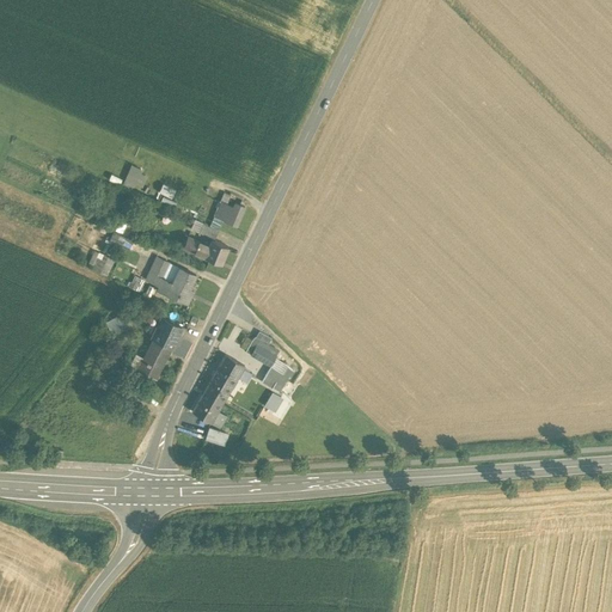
[(123,187),(133,190),(141,170),(133,166),(123,187)]
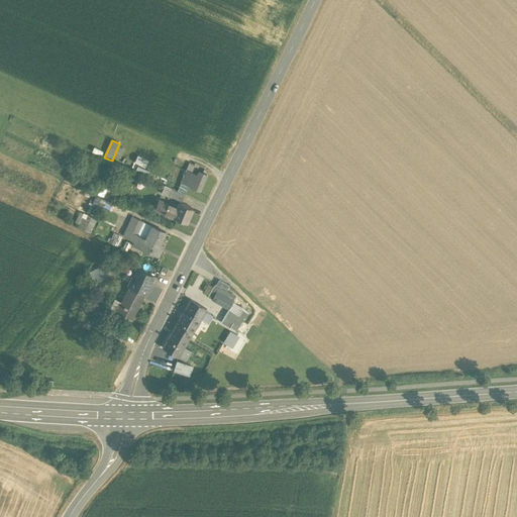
[(136,156),(134,164),(145,167),(147,159),(136,156)]
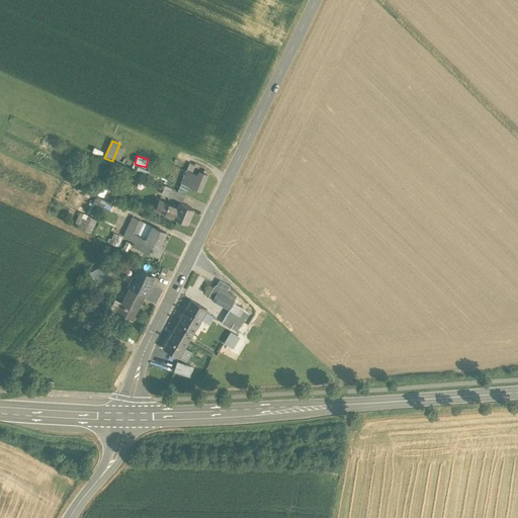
[(188,164),(187,169),(197,173),(199,168),(188,164)]
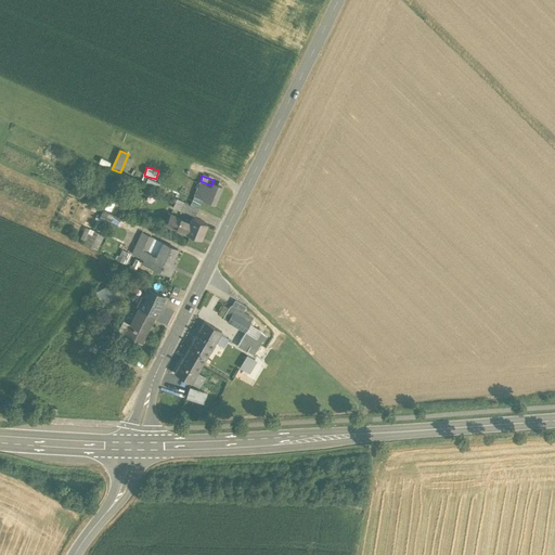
[(201,182),(195,196),(215,205),(222,188),(214,184),(213,188),(201,182)]
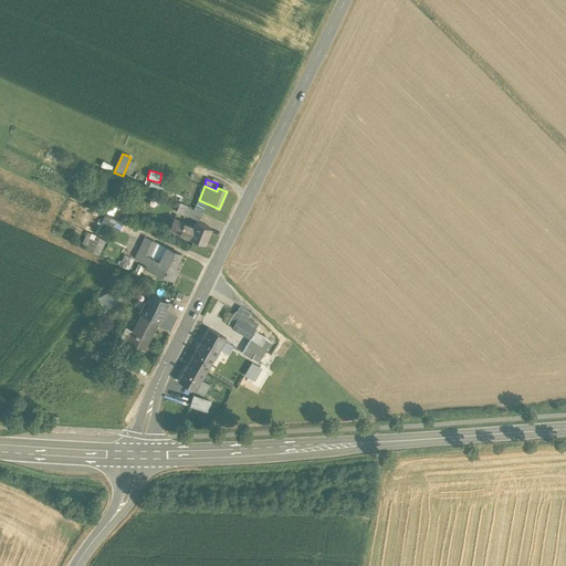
[(111,203),(106,213),(122,220),(126,210),(111,203)]
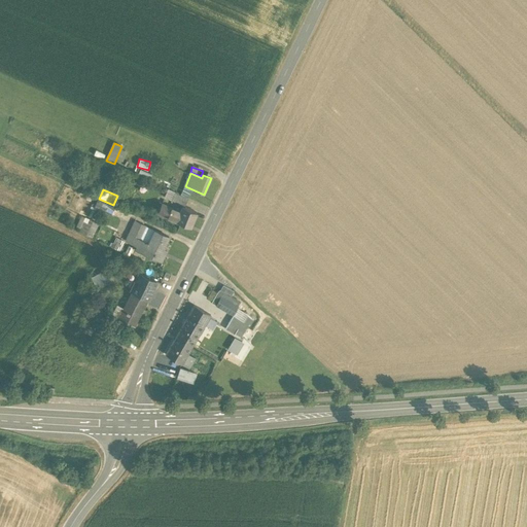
[(188,199),(175,192),(172,201),(184,206),(188,199)]
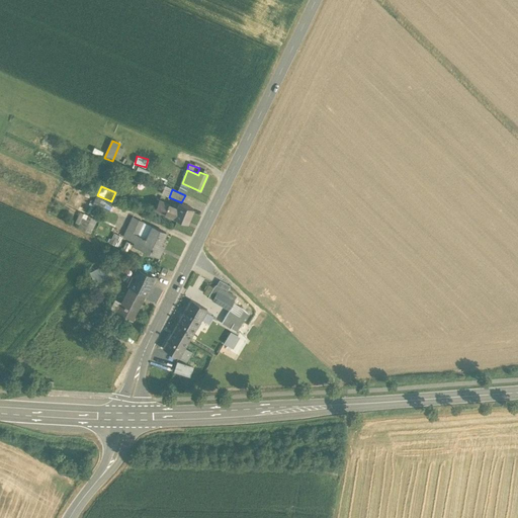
[(113,202),(97,195),(93,204),(108,211),(113,202)]
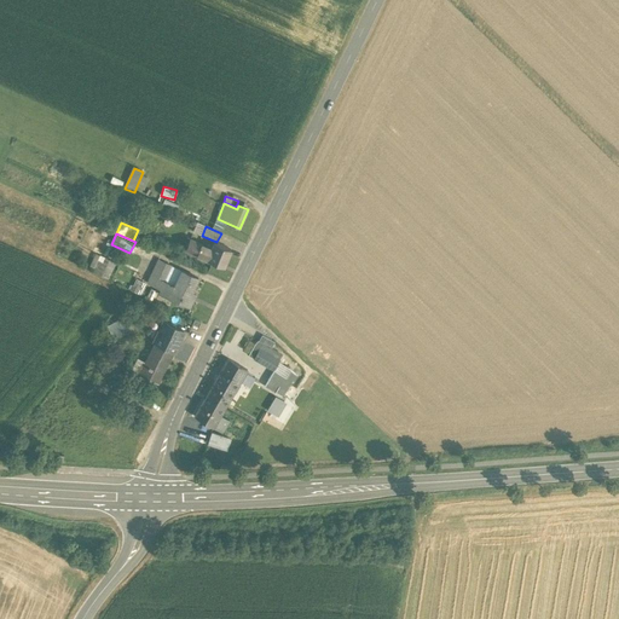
[(212,248),(190,239),(185,249),(197,254),(207,259),(212,248)]
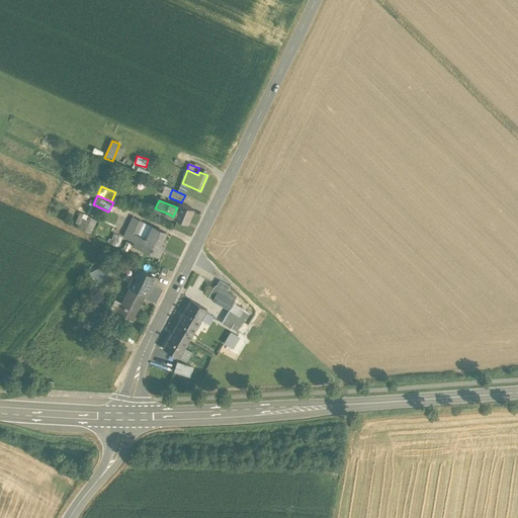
[(193,208),(179,202),(177,207),(173,217),(178,219),(177,221),(179,222),(180,220),(187,223),(193,208)]
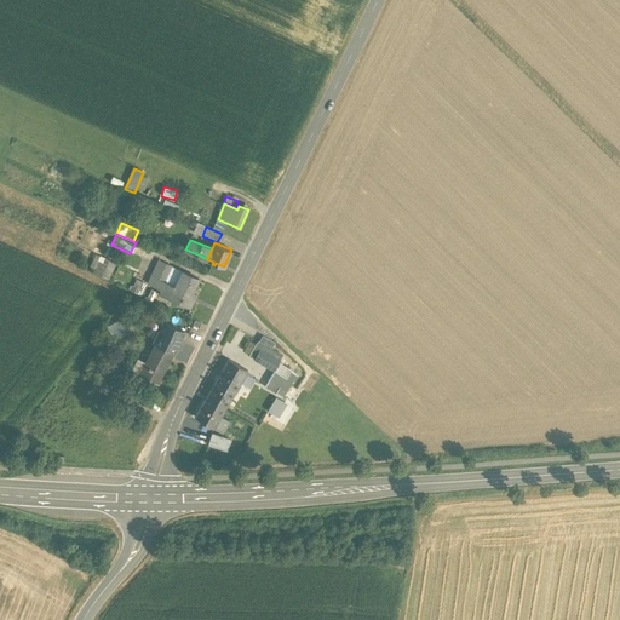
[(115,263),(101,256),(92,273),(108,280),(112,271),(115,263)]
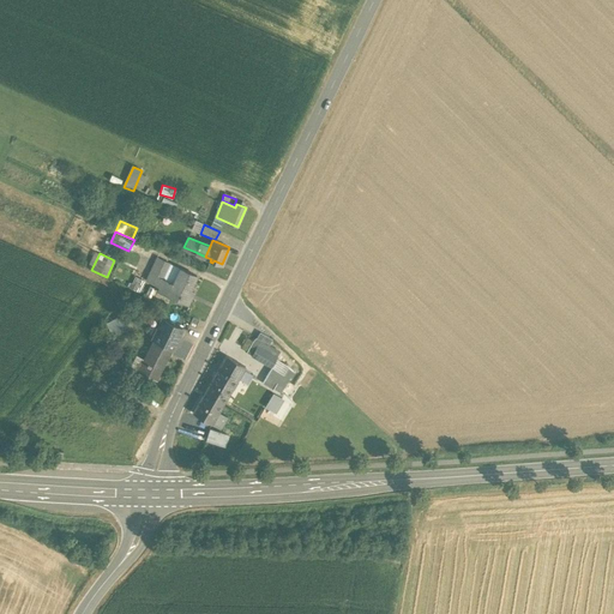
[(170,264),(157,258),(146,281),(160,287),(163,280),(170,264)]
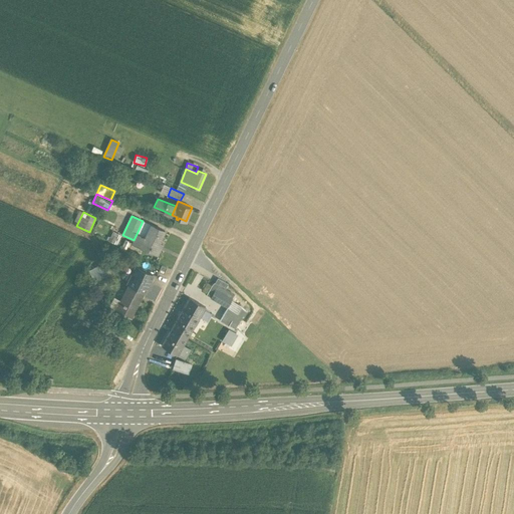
[(165,231),(143,221),(137,234),(134,240),(132,244),(133,245),(133,244),(143,248),(143,249),(144,249),(158,255),(158,254),(162,245),(162,246),(163,245),(159,243),(165,231)]
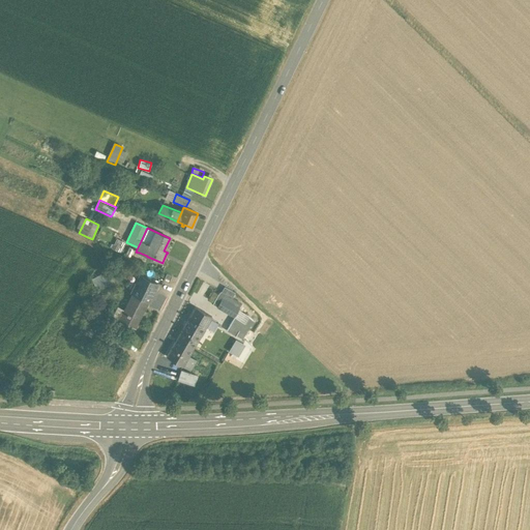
[(114,247),(121,251),(124,243),(117,240),(114,247)]
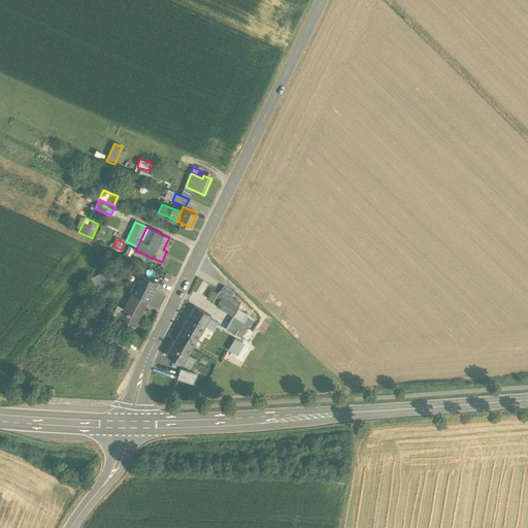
[(106,271),(92,279),(93,282),(85,286),(90,295),(112,284),(114,283),(112,277),(119,274),(114,267),(106,271)]
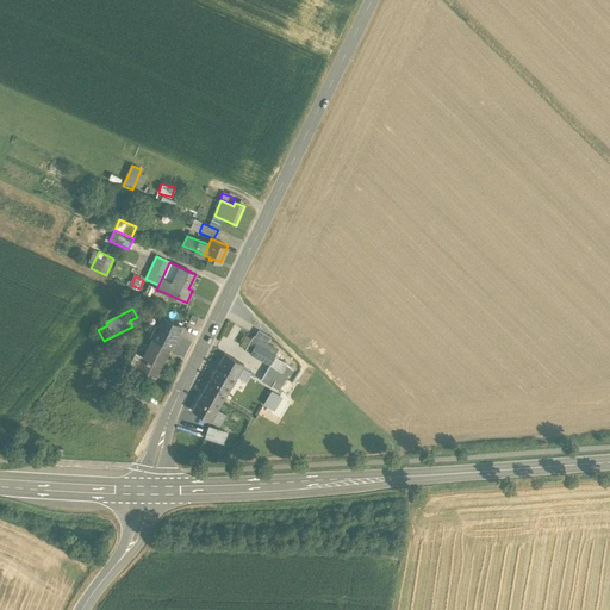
[(181,327),(162,317),(161,319),(160,319),(156,325),(157,325),(151,337),(153,338),(170,347),(181,327)]
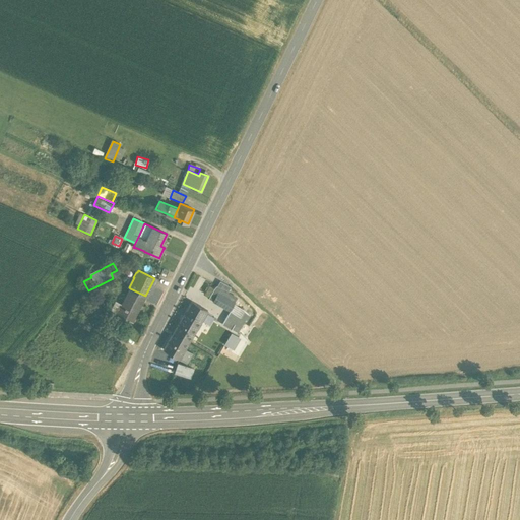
[(230,287),(220,281),(217,287),(226,293),(230,287)]
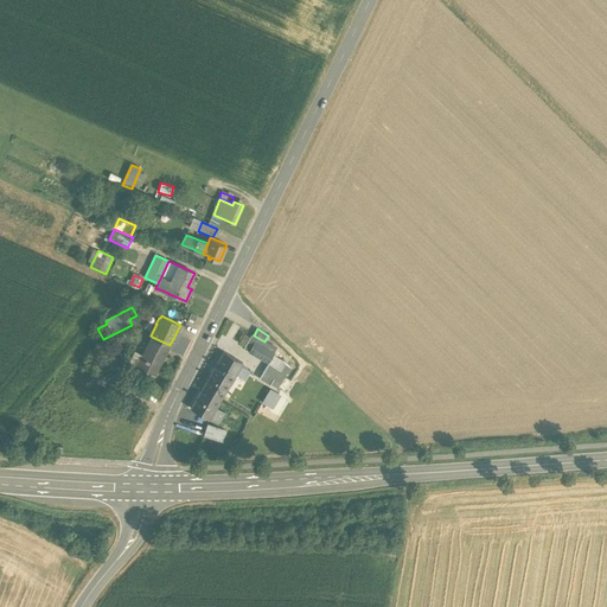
[(254,336),(253,334),(246,347),(249,350),(254,342),(274,353),(276,349),(264,342),(254,336)]
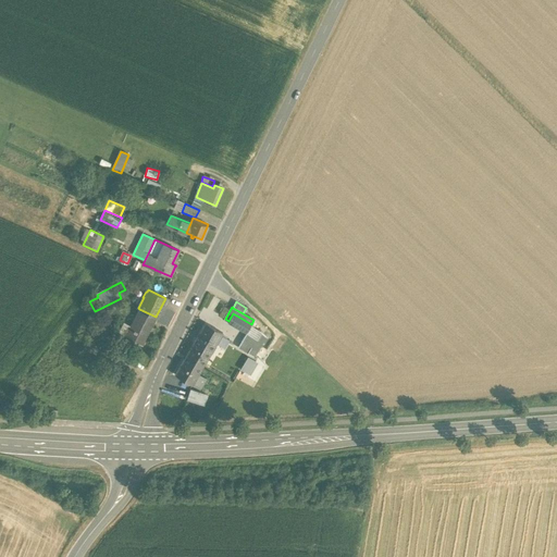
[(156,317),(139,309),(130,327),(125,324),(121,334),(125,336),(141,344),(156,317)]
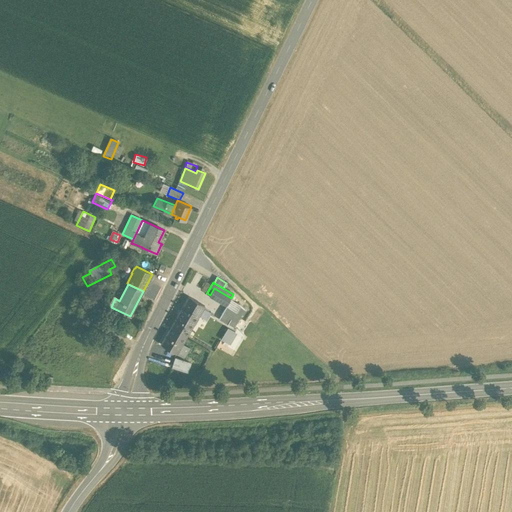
[(231,298),(214,288),(210,295),(210,296),(226,306),(226,305),(230,299),(231,298)]
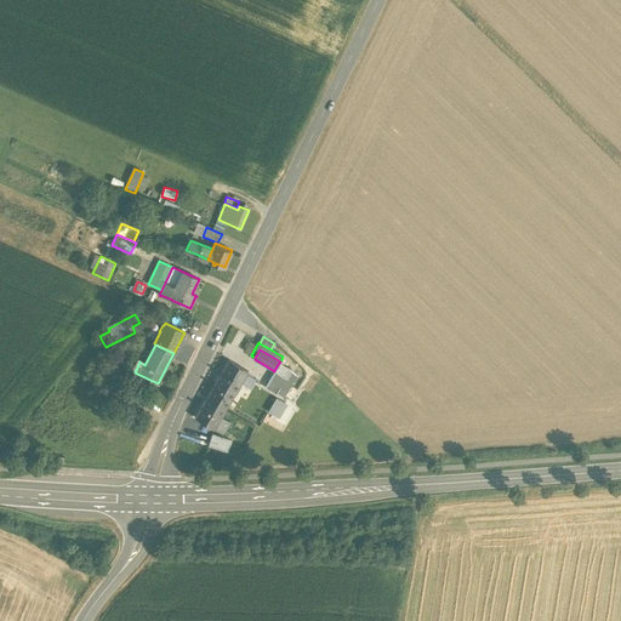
[(228,360),(206,398),(226,409),(248,371),(228,360)]
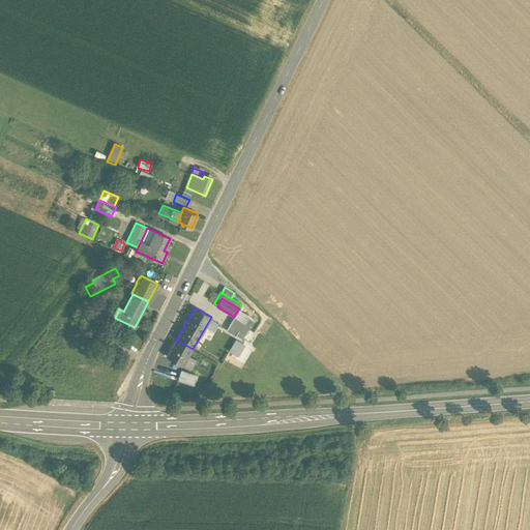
[(247,316),(238,310),(234,316),(243,322),(247,316)]
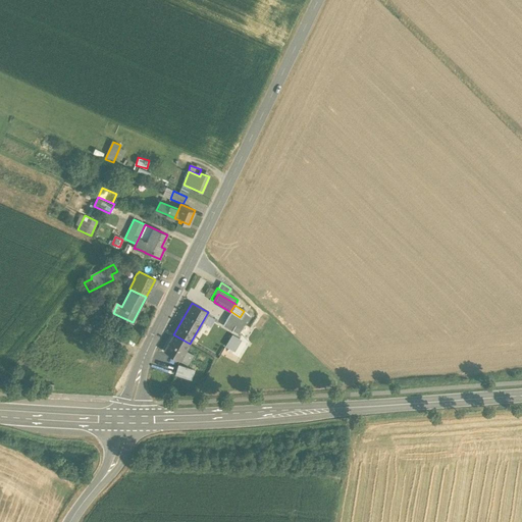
[(238,320),(232,330),(238,333),(249,315),(244,311),(240,317),(238,320)]
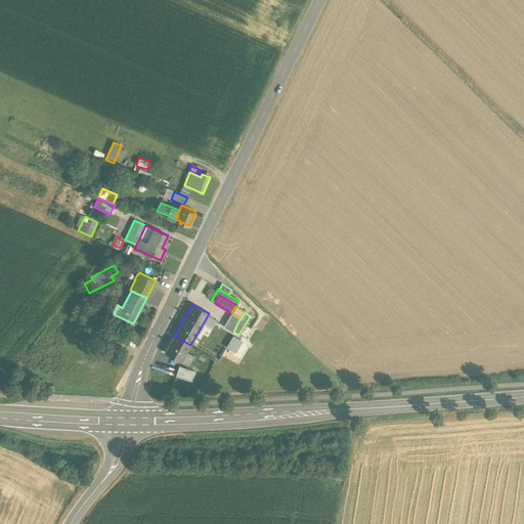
[(238,321),(229,316),(223,326),(233,332),(238,321)]
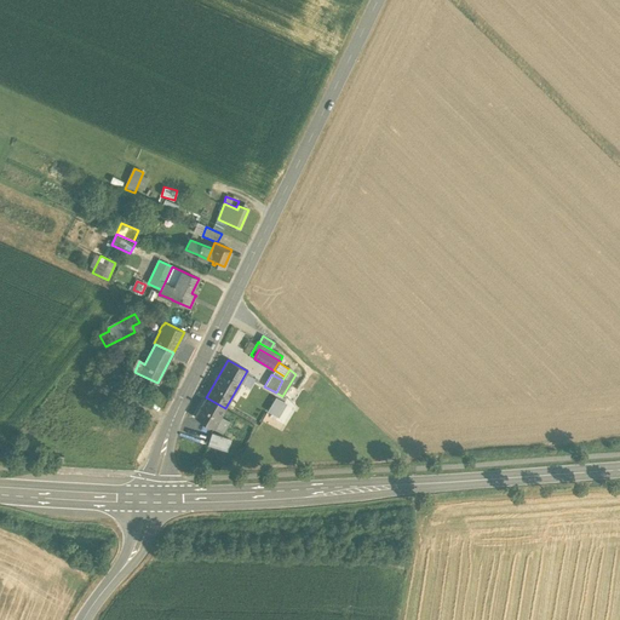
[(109,389),(96,384),(93,390),(107,395),(109,389)]
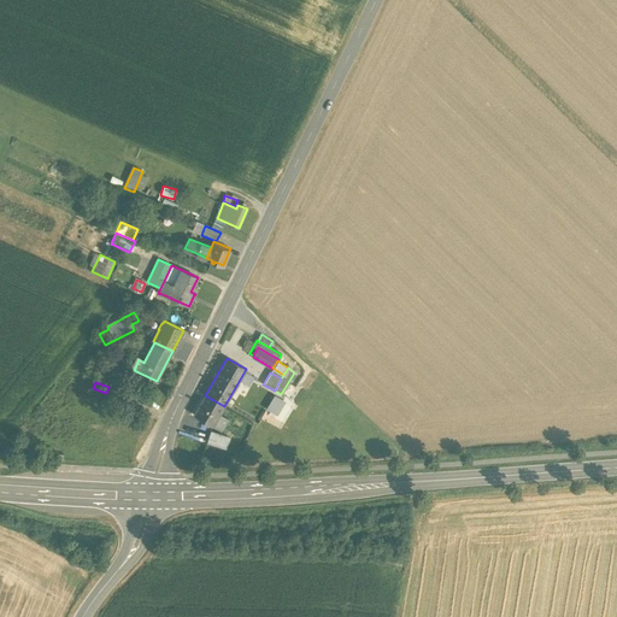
[(224,406),(205,395),(194,415),(213,425),(219,413),(224,406)]
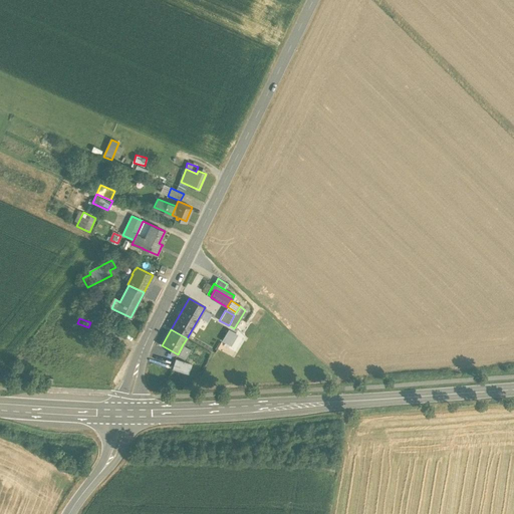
[(236,333),(229,329),(222,340),(229,344),(236,333)]
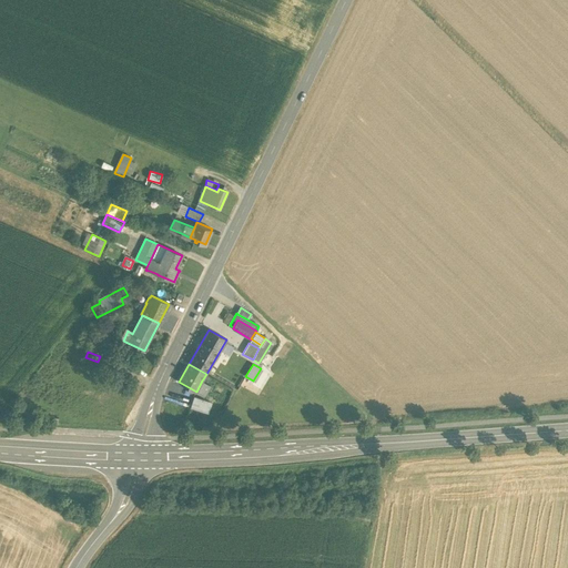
[(202,381),(196,392),(204,396),(210,386),(202,381)]
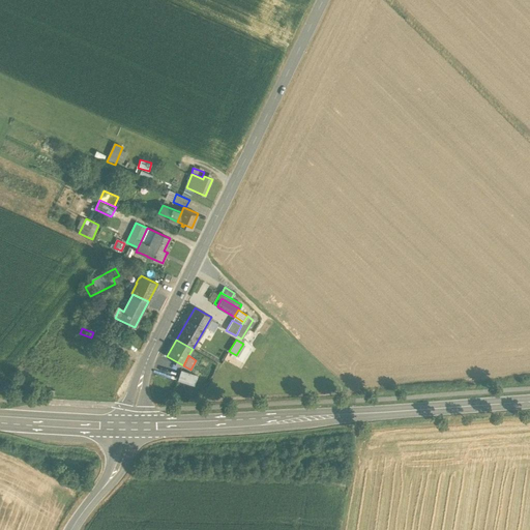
[(198,376),(181,371),(178,379),(195,385),(198,376)]
